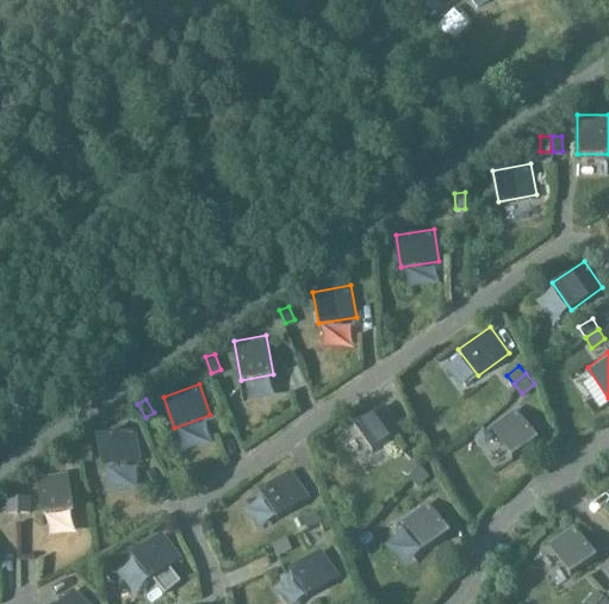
[(354,423),(372,449),(404,428),(385,400),(354,423)]
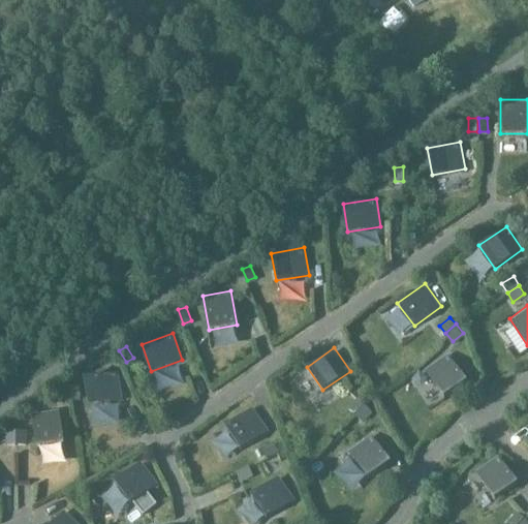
[(425,367),(444,395),(467,379),(447,351),(425,367)]
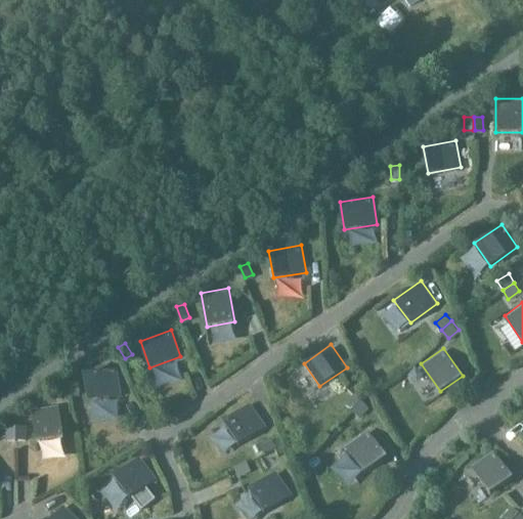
[(83,372),(83,374),(88,400),(121,394),(117,366),(83,372)]
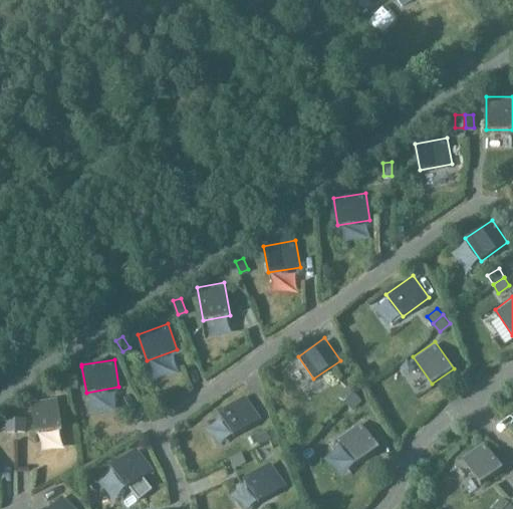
[(76,371),(67,372),(69,386),(77,385),(76,371)]
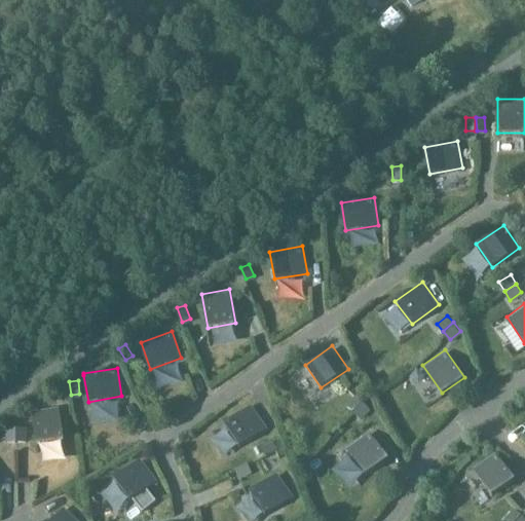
[(355,394),(345,404),(352,410),(362,401),(355,394)]
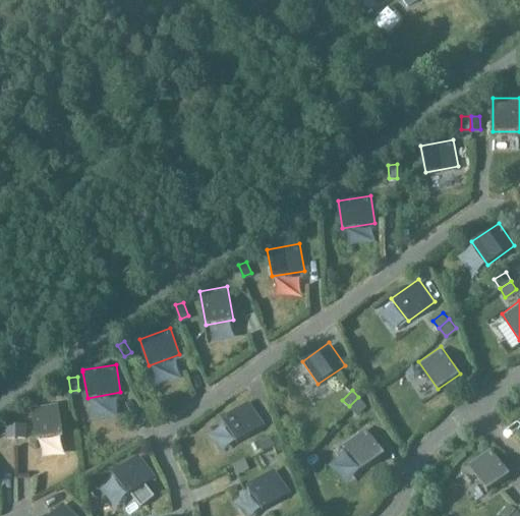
[(350,407),(356,413),(366,404),(359,398),(350,407)]
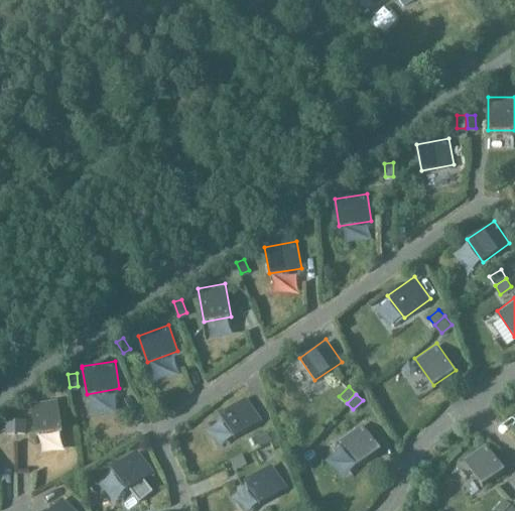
[(220,414),(235,437),(261,418),(246,396),(220,414)]
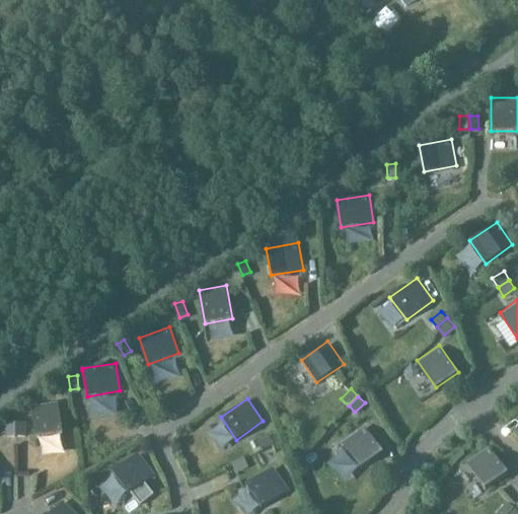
[(30,405),(35,437),(63,432),(57,399),(30,405)]
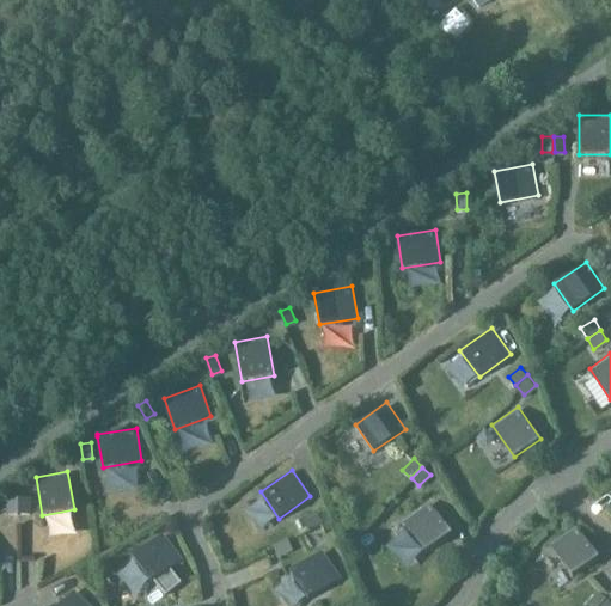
[(18,495),(8,495),(8,510),(18,510),(18,495)]
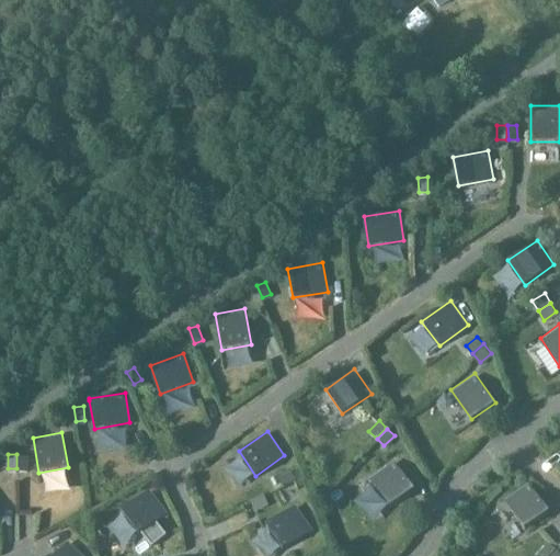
[(27,454),(19,454),(19,468),(27,468),(27,454)]
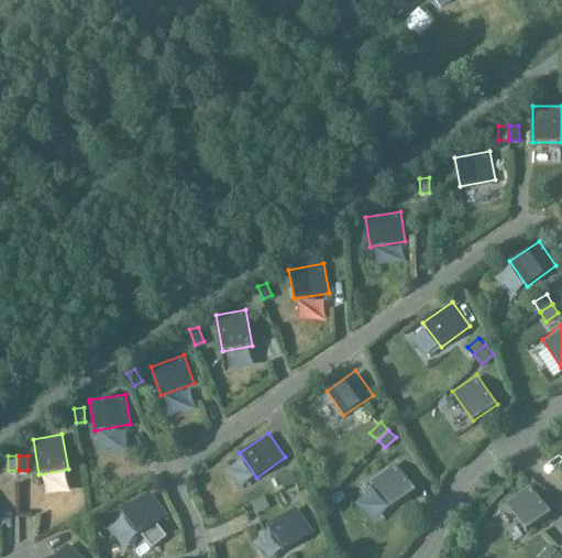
[(371,477),(392,507),(416,490),(401,469),(395,460),(371,477)]
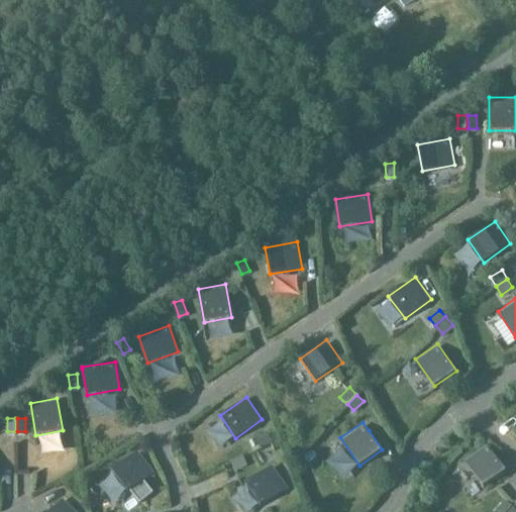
[(268,431),(258,436),(262,444),(272,439),(268,431)]
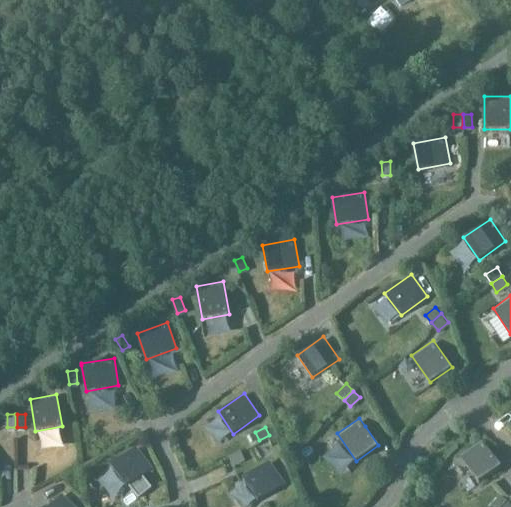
[(460,454),(479,481),(500,466),(483,438),(460,454)]
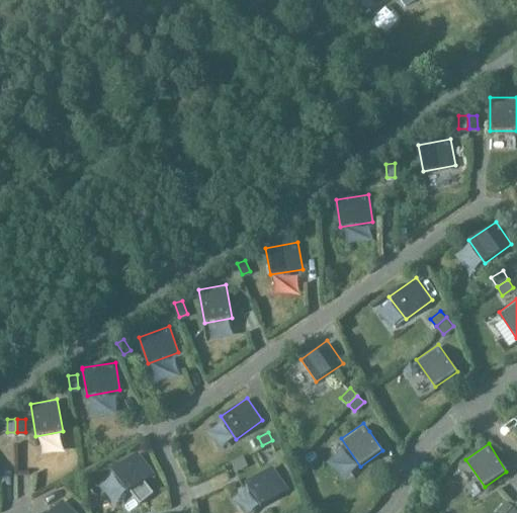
[(111,471),(128,492),(130,491),(141,504),(154,493),(144,480),(154,472),(137,450),(111,471)]
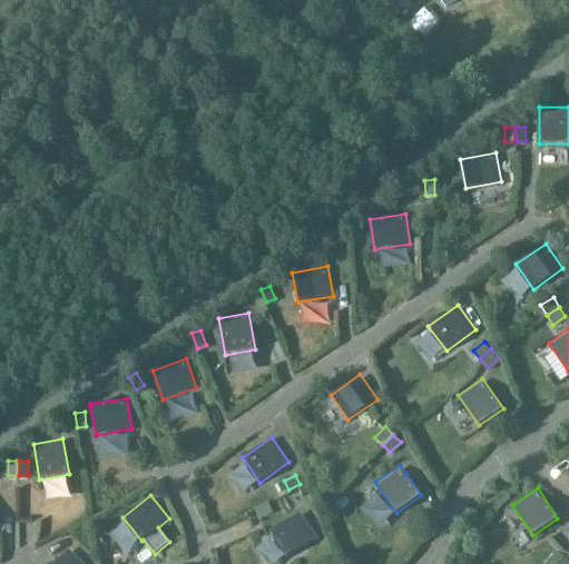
[(268,498),(256,504),(261,513),(272,507),(268,498)]
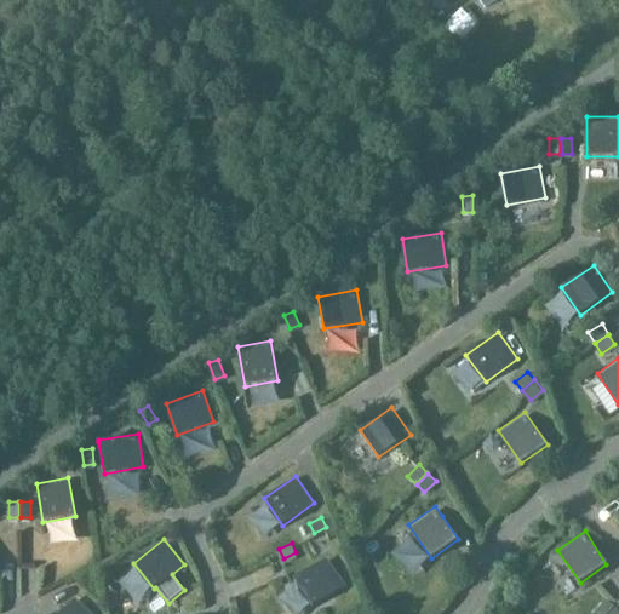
[(293,579),(314,606),(345,581),(326,555),(293,579)]
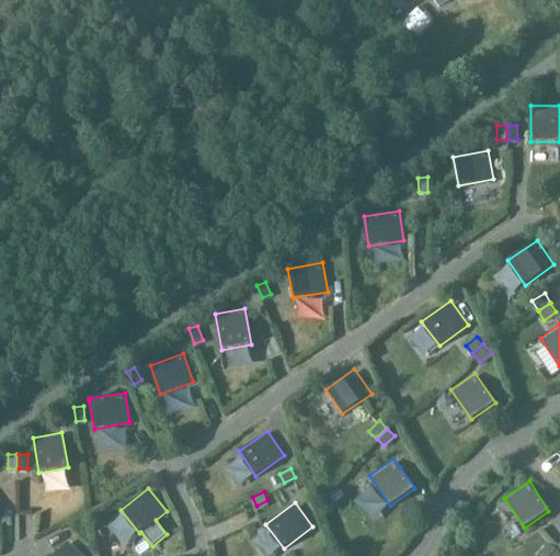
[(50,555),(86,555),(67,539),(50,555)]
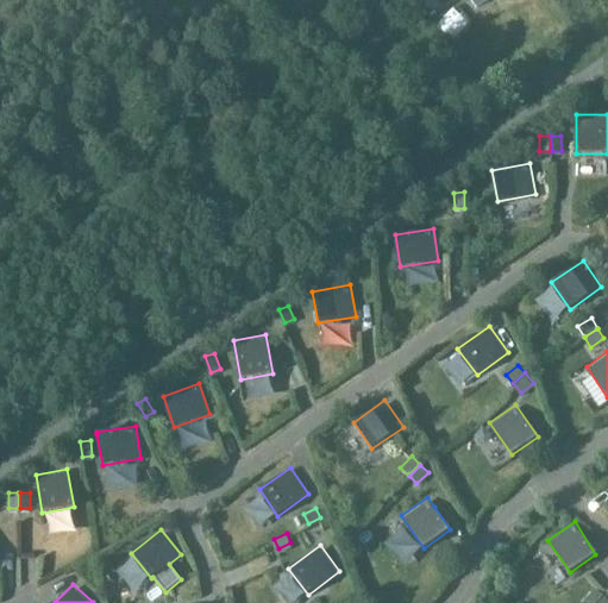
[(596,586),(585,598),(590,602),(594,602),(603,594),(596,586)]
